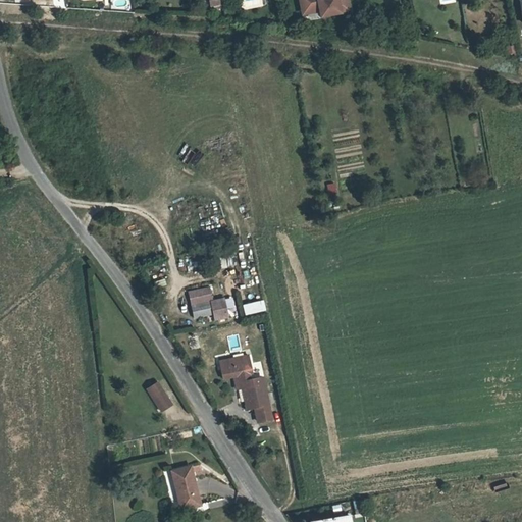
[(296,0),(300,15),(316,12),(317,18),(338,16),(349,13),(347,0),(296,0)]
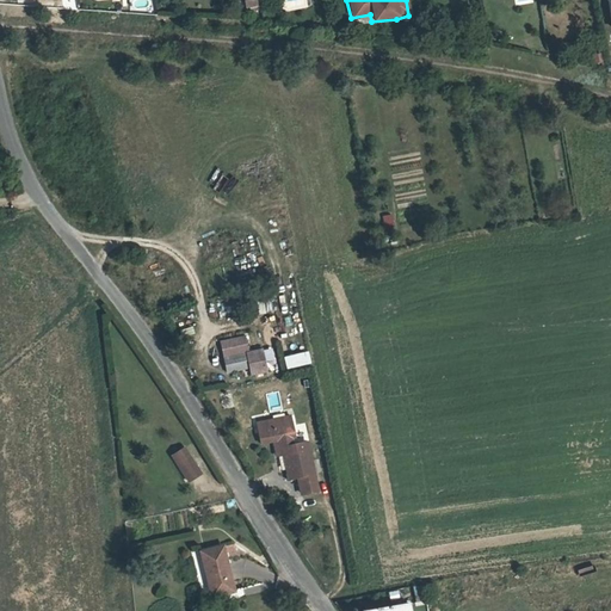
[(263,347),(250,350),(246,334),(221,339),(227,371),(250,366),(252,374),(267,370),(263,347)]
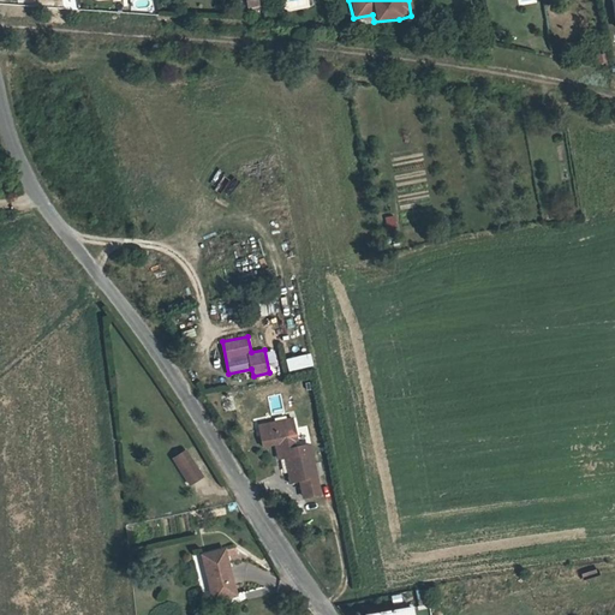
[(288,371),(314,365),(310,352),(285,358),(288,371)]
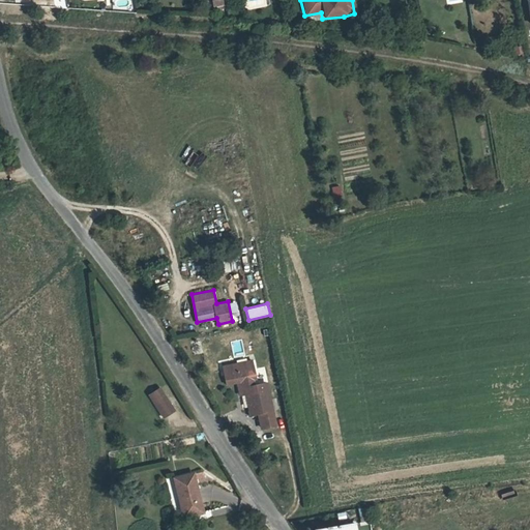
[(223,366),(227,384),(238,382),(242,381),(243,387),(245,387),(246,392),(251,409),(260,407),(261,412),(273,410),(267,383),(255,385),(254,379),(257,378),(253,359),(223,366)]
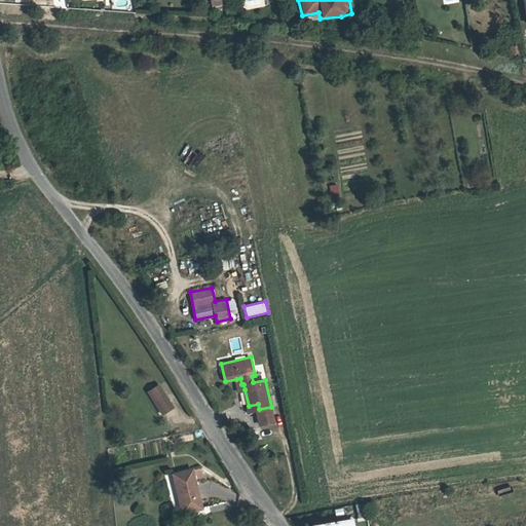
[(240,378),(236,379),(238,390),(245,389),(243,384),(241,384),(240,378)]
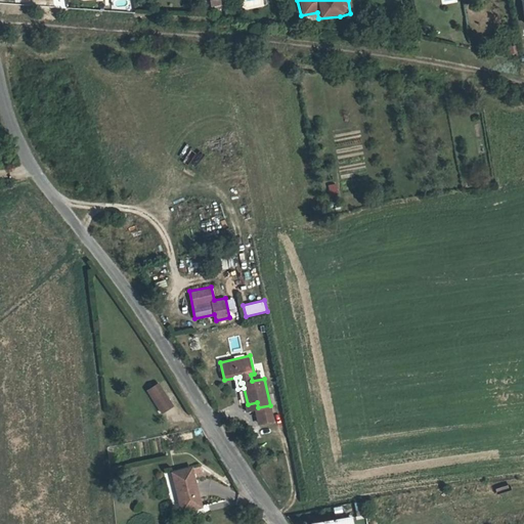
[(155,386),(160,395),(172,389),(167,380),(155,386)]
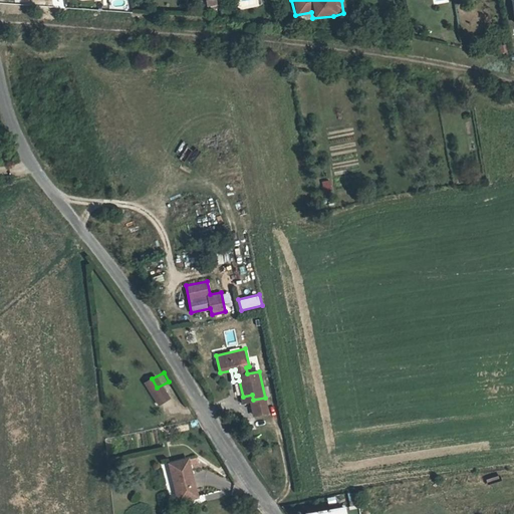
[(169,381),(157,388),(164,401),(176,394),(169,381)]
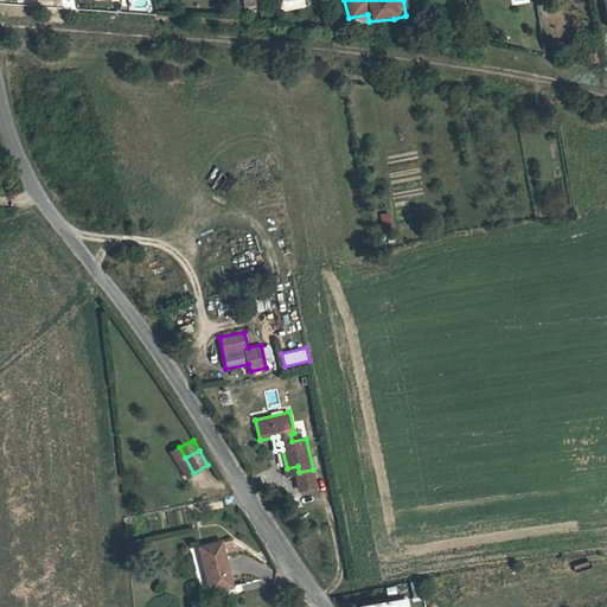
[(299,472),(298,473),(301,489),(315,485),(313,470),(299,472)]
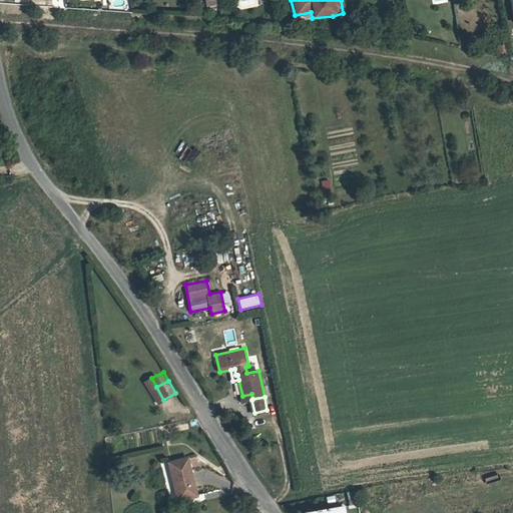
[(180,496),(196,491),(187,455),(167,459),(172,480),(176,479),(180,496)]
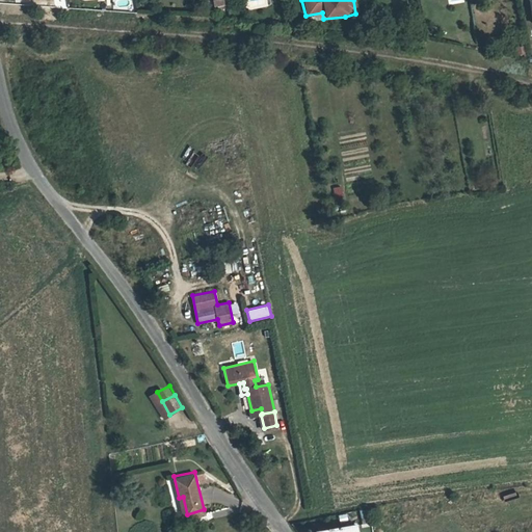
All buildings are outlined.
